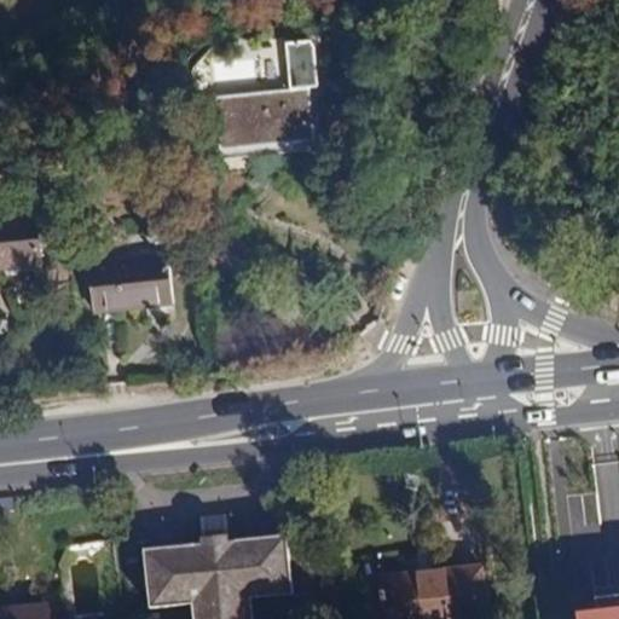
[(308,91),(213,100),(219,155),(314,145),(308,91)]
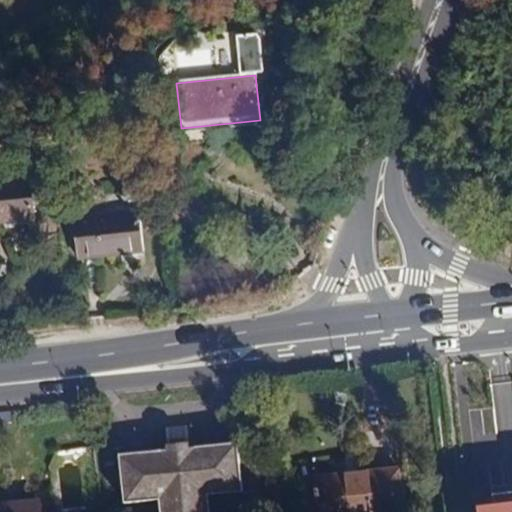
[(35,182),(0,184),(0,221),(38,218),(35,182)]
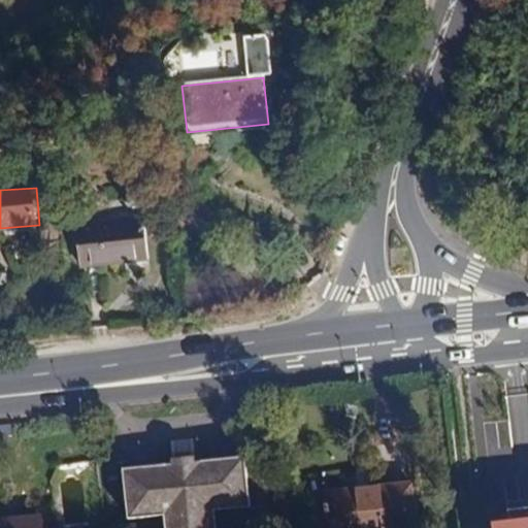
[(143,227),(76,235),(80,273),(147,265),(143,227)]
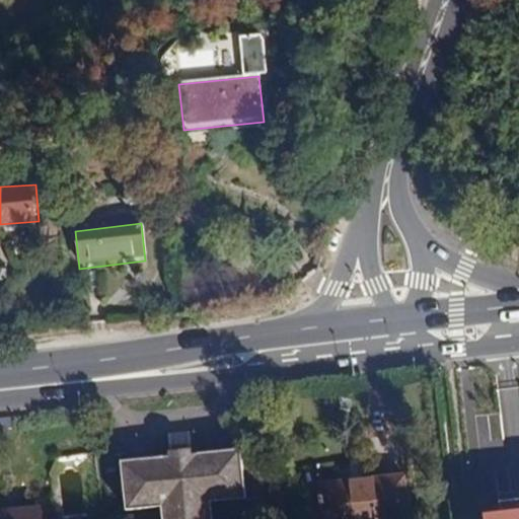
[(243,447),(119,460),(124,510),(159,507),(160,518),(213,518),(212,501),(248,497),(243,447)]
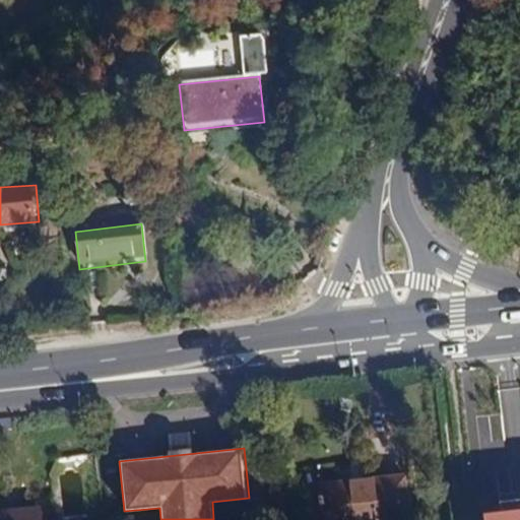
[(406,475),(323,483),(326,519),(381,519),(410,517),(406,475)]
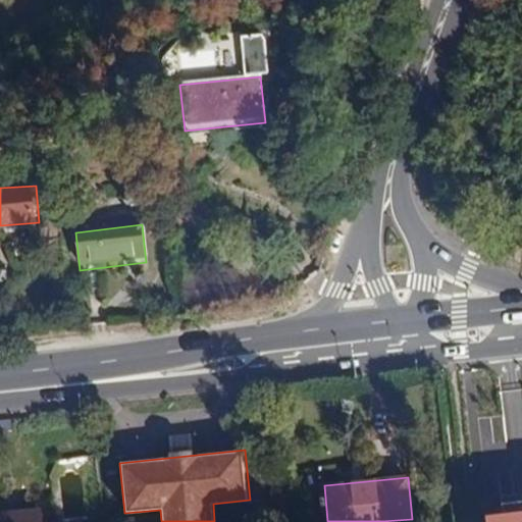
[(521,521),(521,510),(484,515),(484,521),(521,521)]
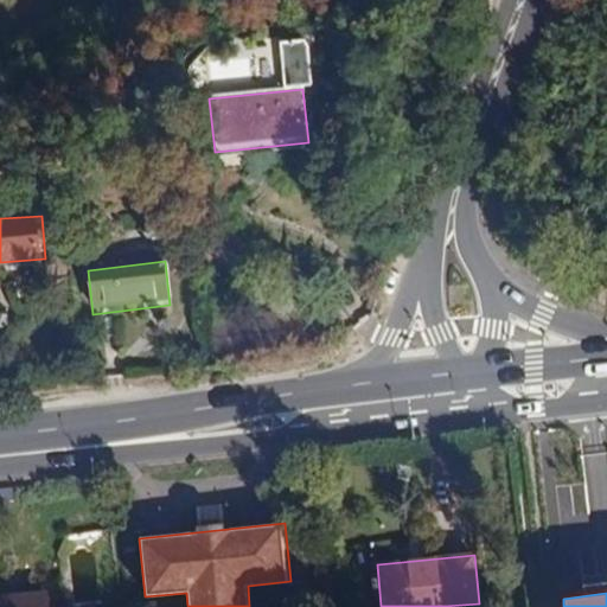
[(0,606),(46,606),(45,594),(0,598),(0,606)]
